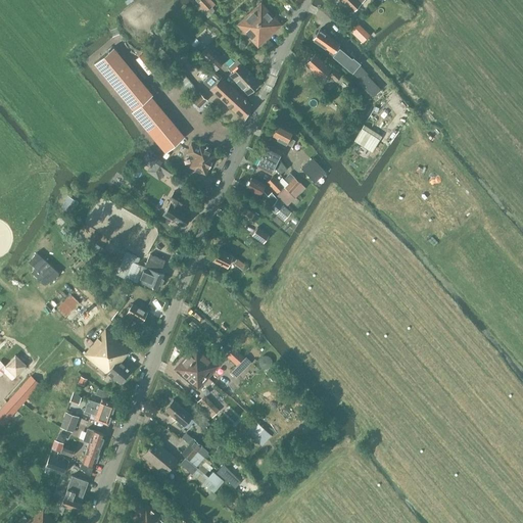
[(196,0),(206,11),(215,3),(210,0),(196,0)]
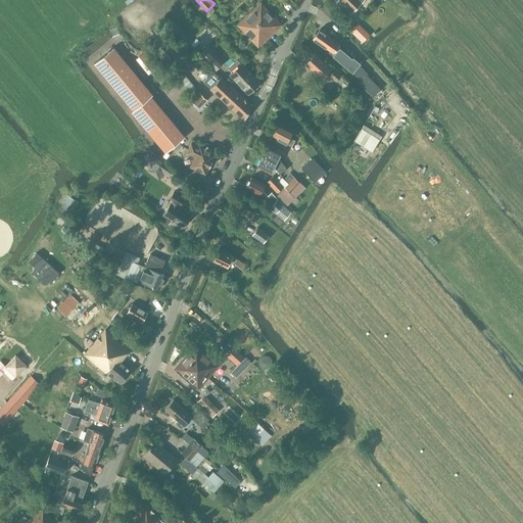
[(341,0),(355,14),(358,11),(354,9),(363,0),(341,0)]
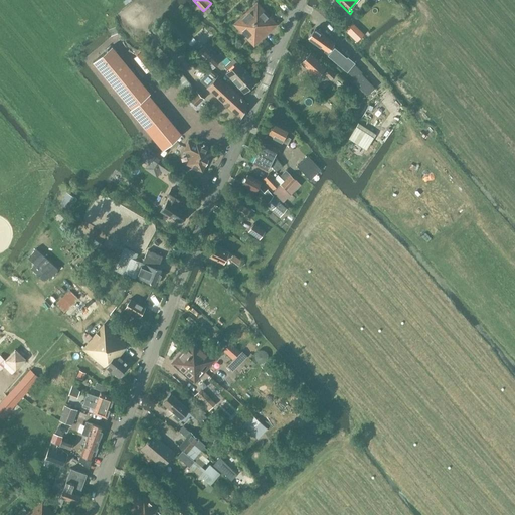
[(233,24),(253,46),(278,24),(256,2),(233,24)]
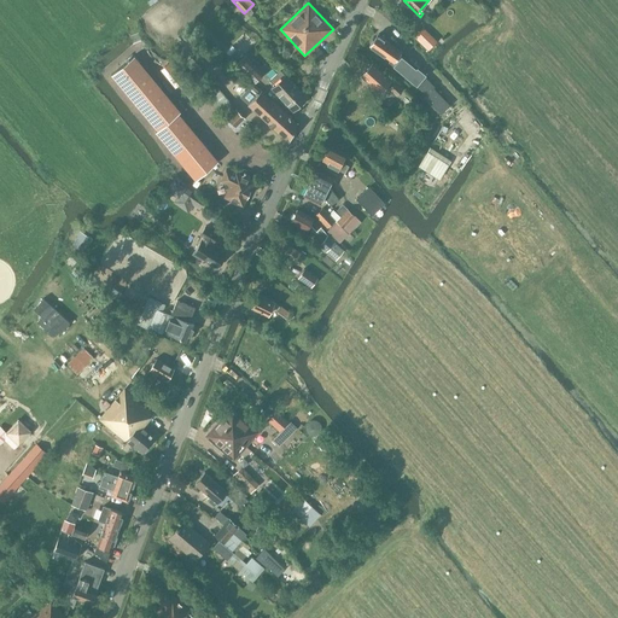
[(420,28),(413,35),(427,50),(435,42),(420,28)]
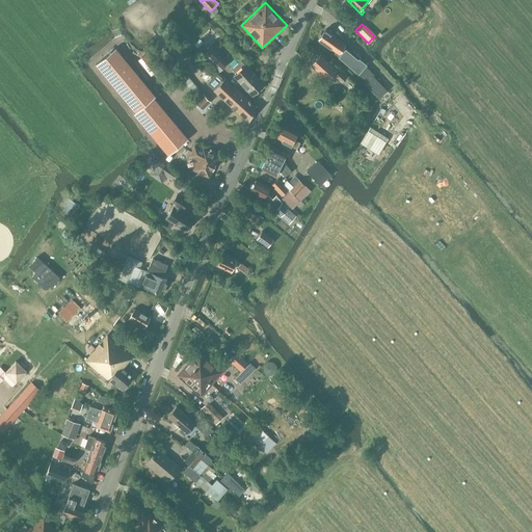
[(373,29),(380,36),(384,32),(377,24),(373,29)]
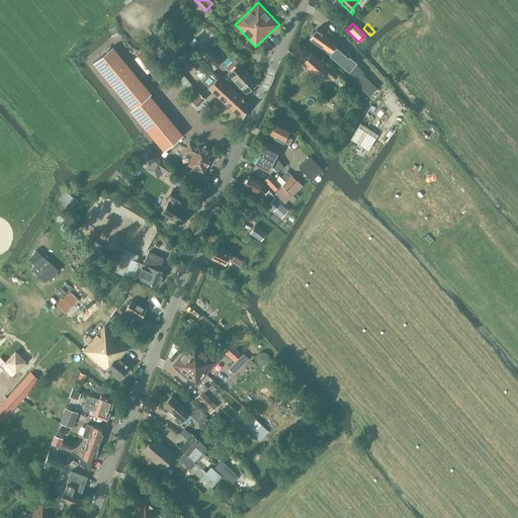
[(336,42),(316,28),(310,38),(327,51),(326,52),(330,55),(349,71),(357,79),(355,81),(369,96),(377,88),(363,74),(364,72),(355,64),(356,63),(349,57),(348,58),(336,48),(335,49),(333,47),(336,42)]
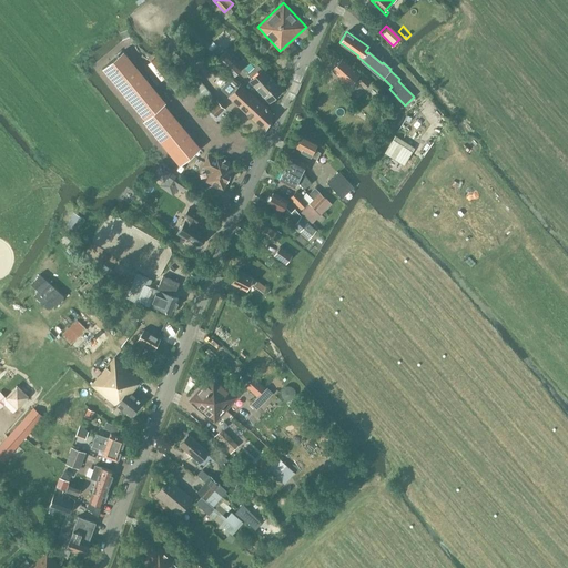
[(206,48),(212,53),(216,49),(211,43),(206,48)]
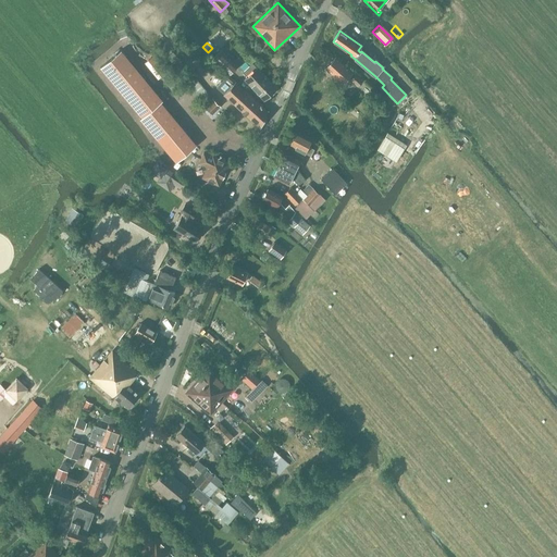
[(100,66),(141,116),(140,119),(176,162),(196,145),(161,102),(162,100),(121,50),(100,66)]
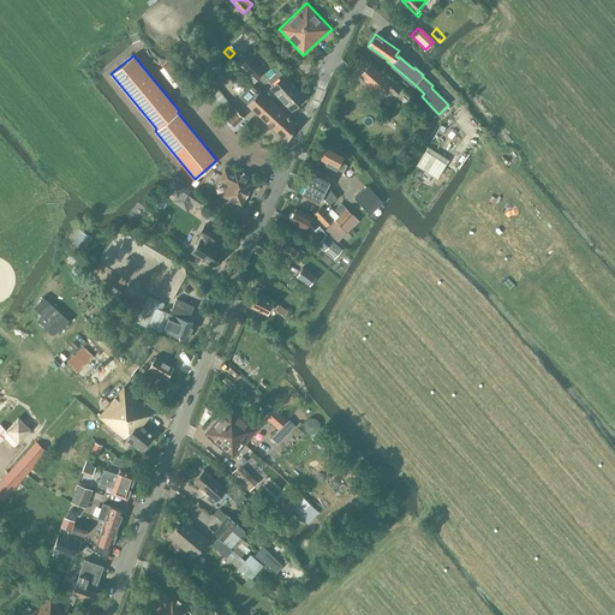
[(234,65),(252,83),(261,73),(243,55),(234,65)]
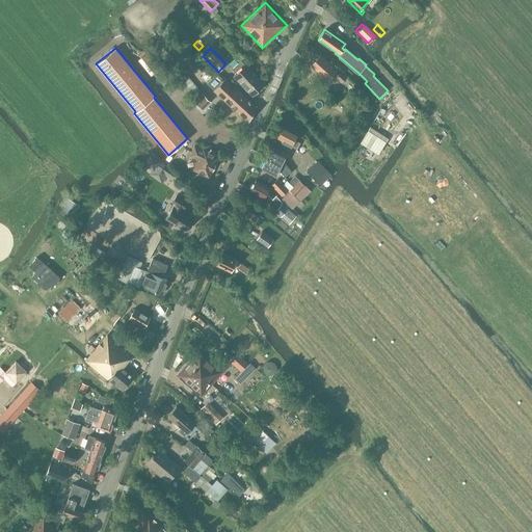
[(310,64),(327,79),(337,69),(319,53),(310,64)]
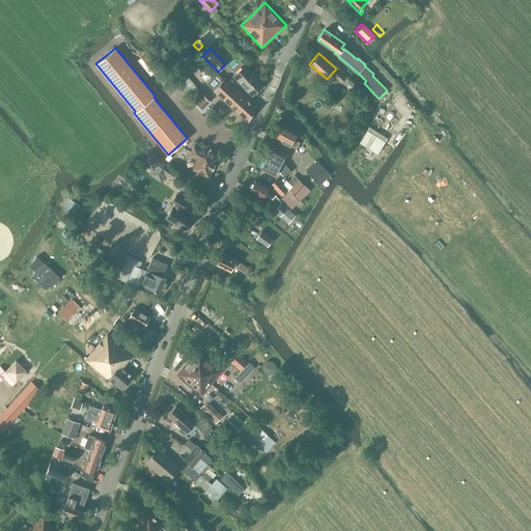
[(231,68),(235,73),(233,75),(252,94),(263,84),(241,60),(231,68)]
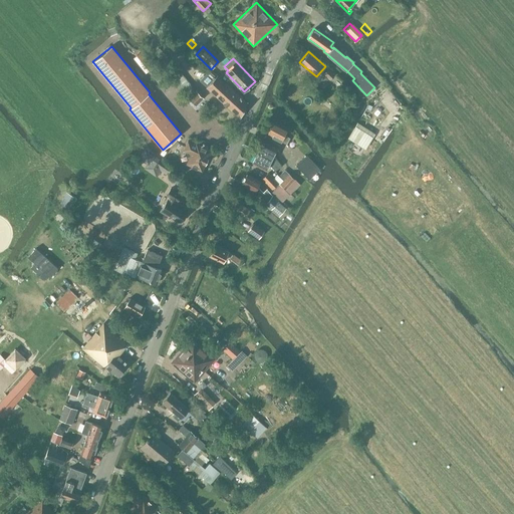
[(323,73),(329,79),(335,73),(329,67),(323,73)]
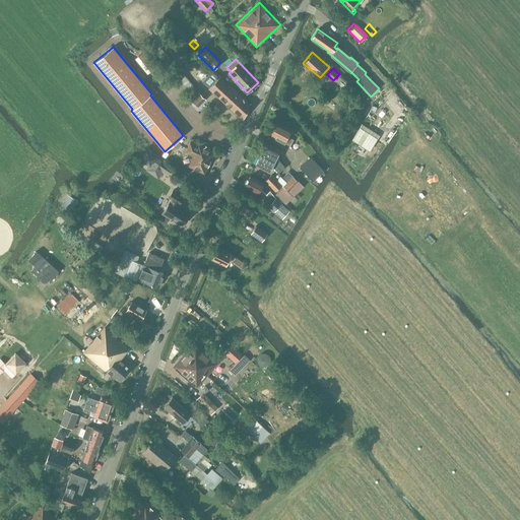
[(186,91),(193,85),(185,76),(178,82),(186,91)]
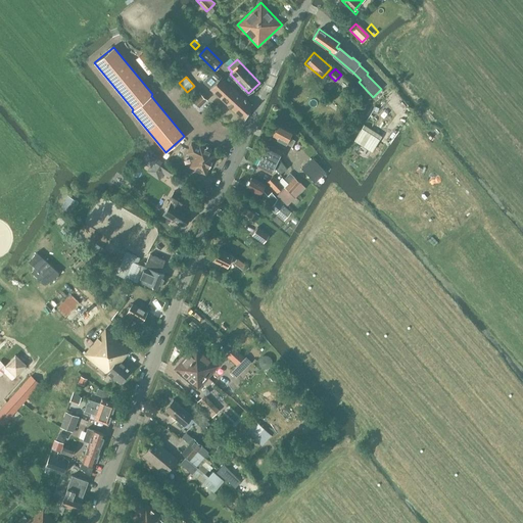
[(221,77),(209,88),(244,121),(251,104),(221,77)]
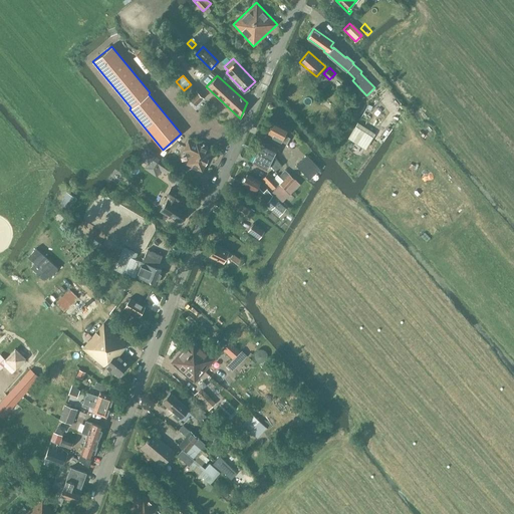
[(189,98),(196,105),(203,97),(196,90),(189,98)]
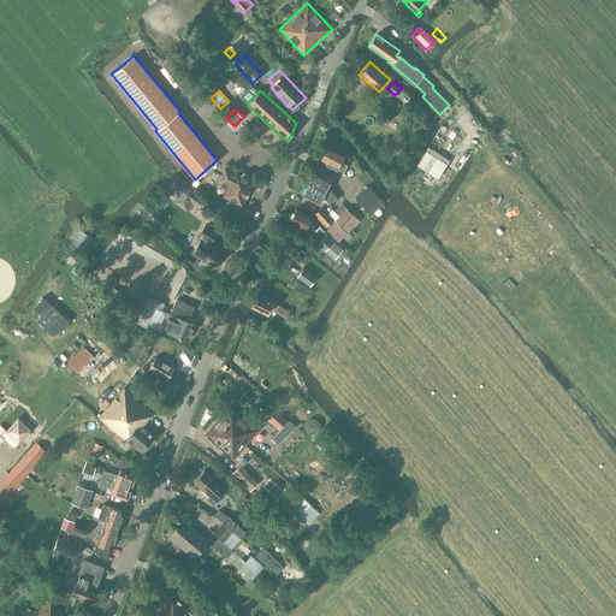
[(320,160),(336,169),(337,167),(344,171),(347,165),(339,161),(344,153),(327,144),(320,160)]
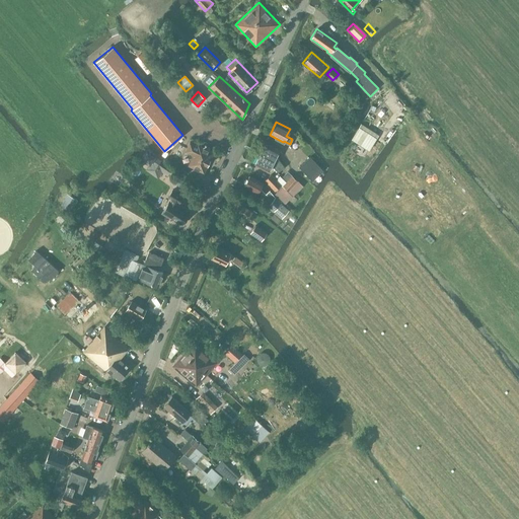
[(378,154),(379,155),(385,145),(387,142),(360,126),(352,139),(378,154)]
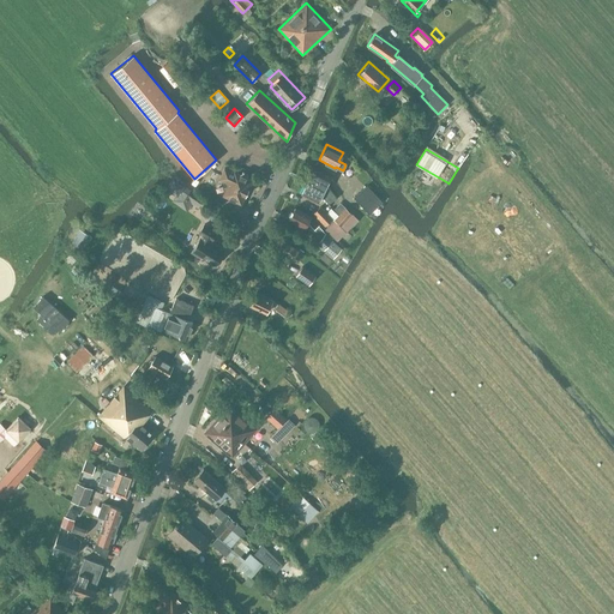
[(223,196),(241,204),(245,196),(246,194),(245,194),(247,190),(248,190),(248,188),(252,180),(234,172),(234,173),(224,168),(220,179),(228,184),(223,196)]
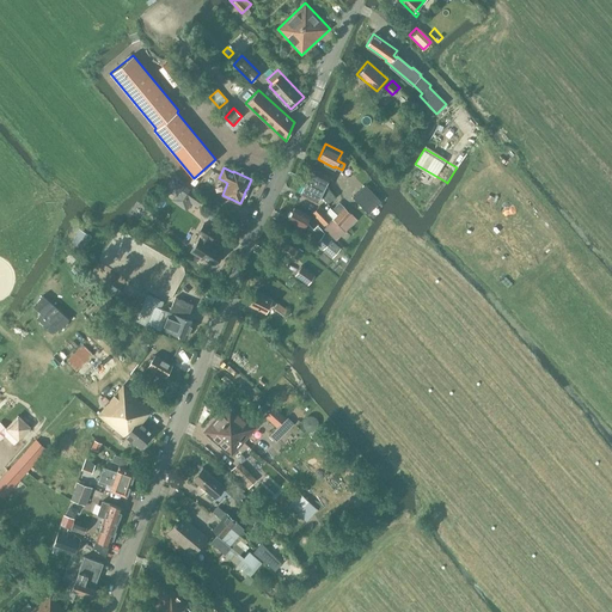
[(312,170),(306,182),(323,190),(331,200),(335,196),(325,185),(329,178),(312,170)]
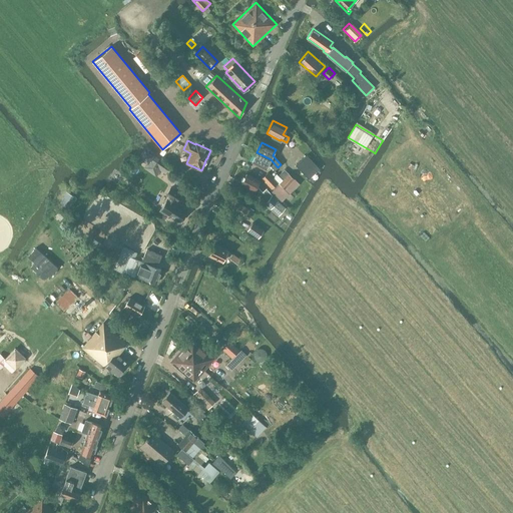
[(271,159),(257,152),(251,162),(266,169),(269,163),(275,170),(278,167),(271,159)]
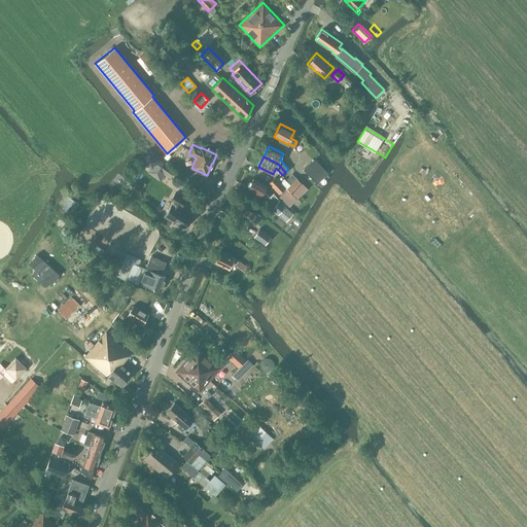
[(147,162),(152,166),(148,173),(161,181),(165,174),(170,177),(173,173),(150,157),(147,162)]
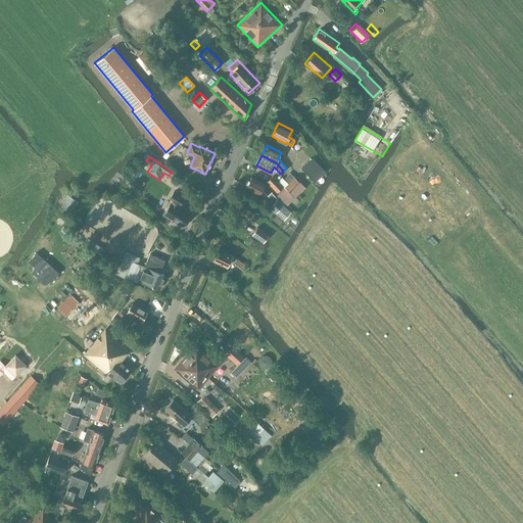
[(301,168),(310,176),(316,182),(325,173),(315,161),(311,167),(306,162),(301,168)]
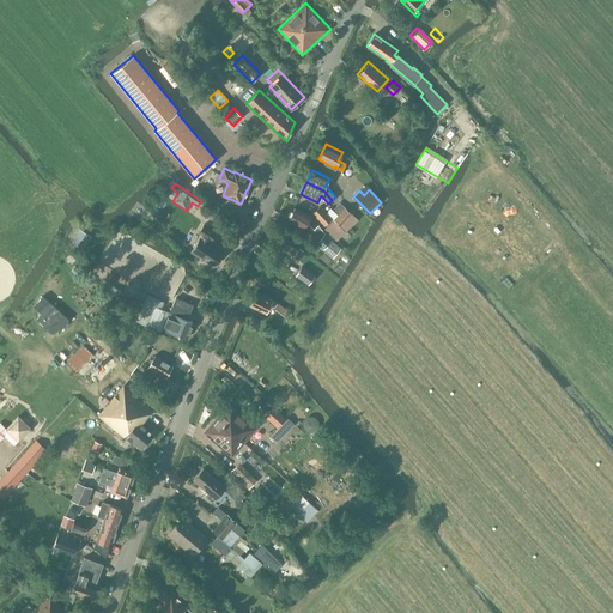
[(333,210),(337,216),(345,207),(340,202),(333,210)]
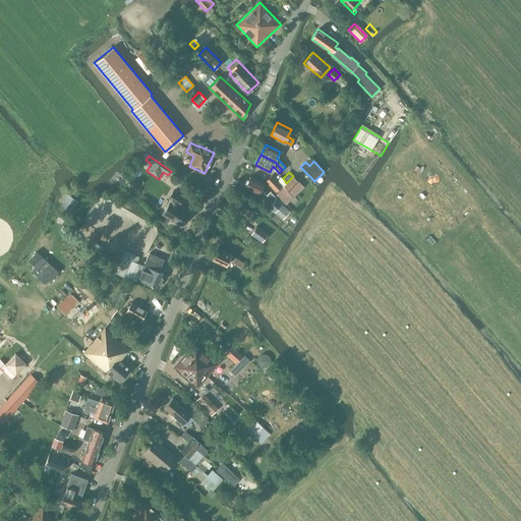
[(266,181),(276,191),(281,186),(272,175),(266,181)]
